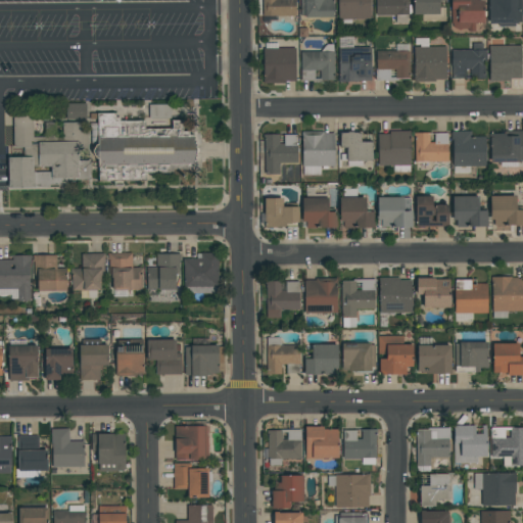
[(296,16),(295,0),(263,0),(263,16),(296,16)]
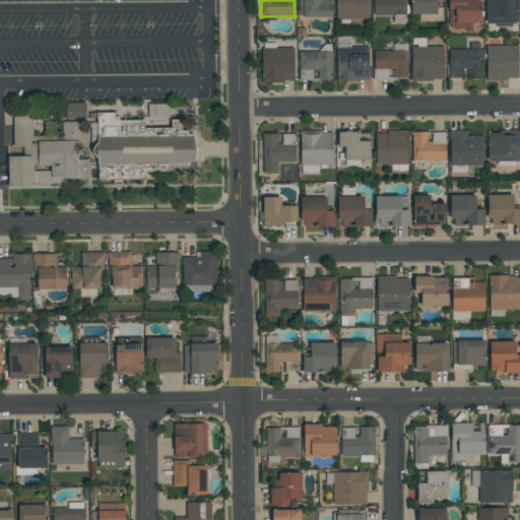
[(332,17),(331,0),(300,0),(301,17),(332,17)]
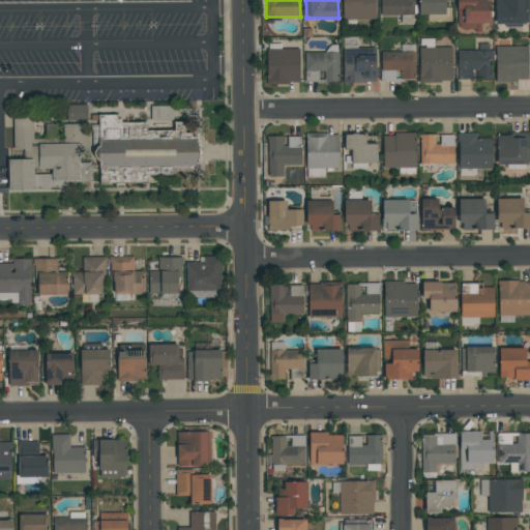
[(375,20),(375,0),(343,0),(343,20),(375,20)]
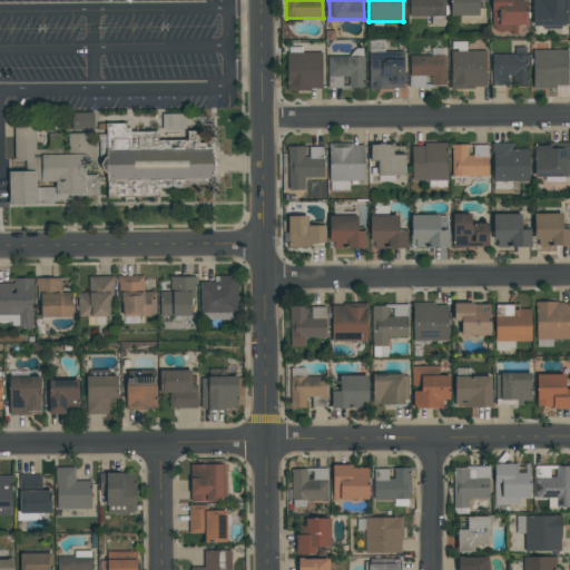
[(409,0),(410,17),(445,17),(444,0),(409,0)]
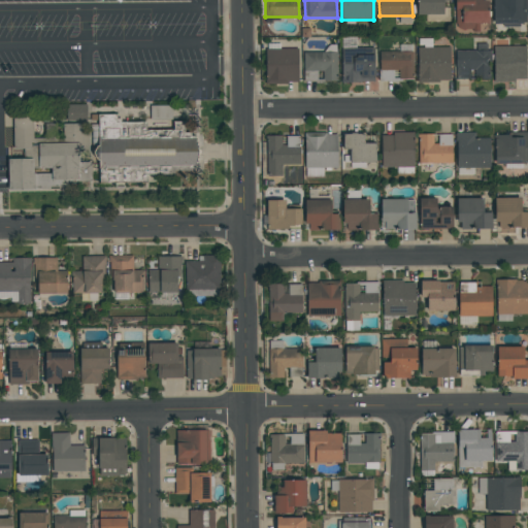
[(417,0),(418,15),(426,15),(426,22),(450,21),(450,4),(450,0),(417,0)]
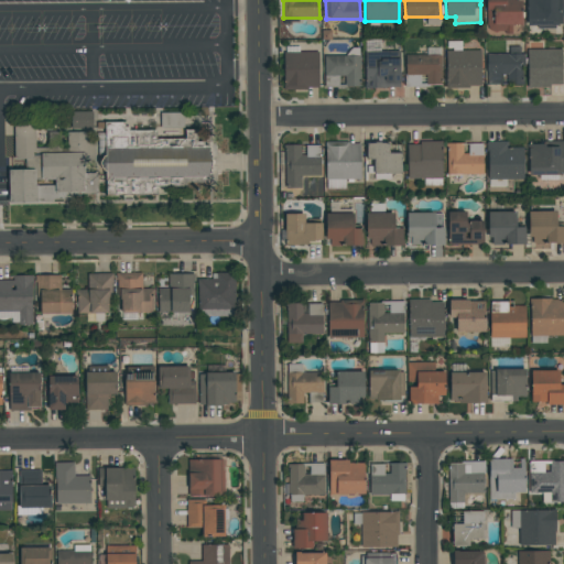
[(486,0),(487,33),(521,33),(520,0),(486,0)]
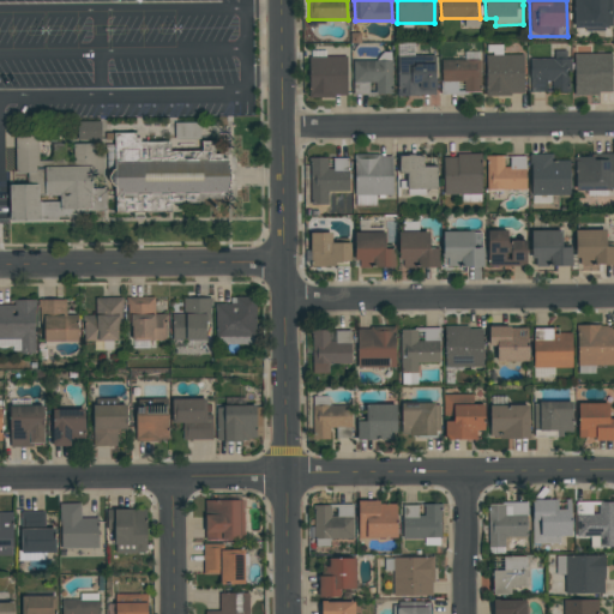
[(573,0),(575,29),(613,28),(612,0),(573,0)]
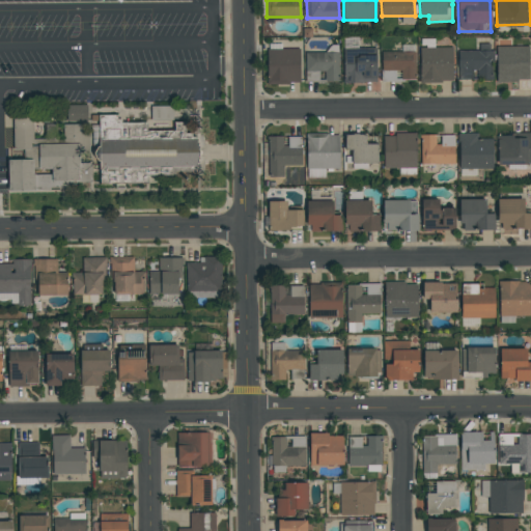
[(421,83),(453,82),(452,47),(435,48),(435,38),(420,39),(421,83)]
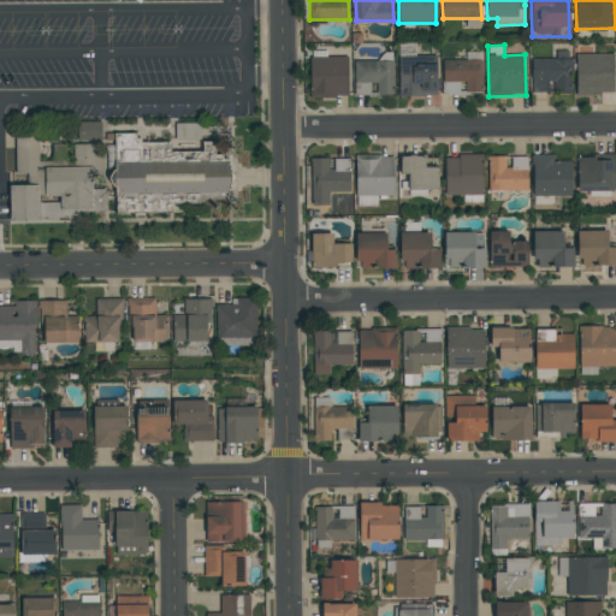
[(532,59),(532,93),(572,93),(570,51),(556,52),(556,59),(532,59)]
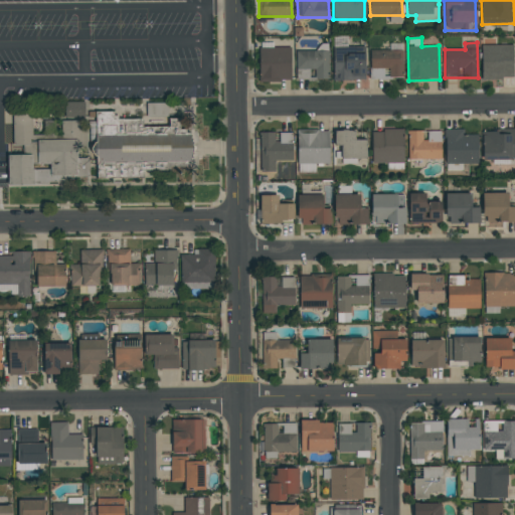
[(296,51),(297,80),(329,79),(328,44),(319,44),(319,50),(296,51)]
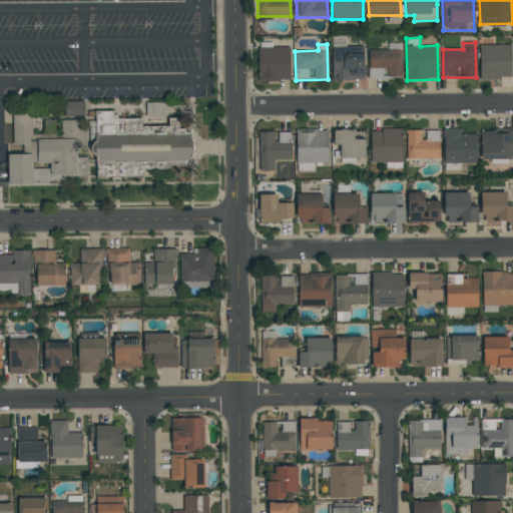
[(388,50),(370,49),(369,77),(401,78),(402,44),(388,44),(388,50)]
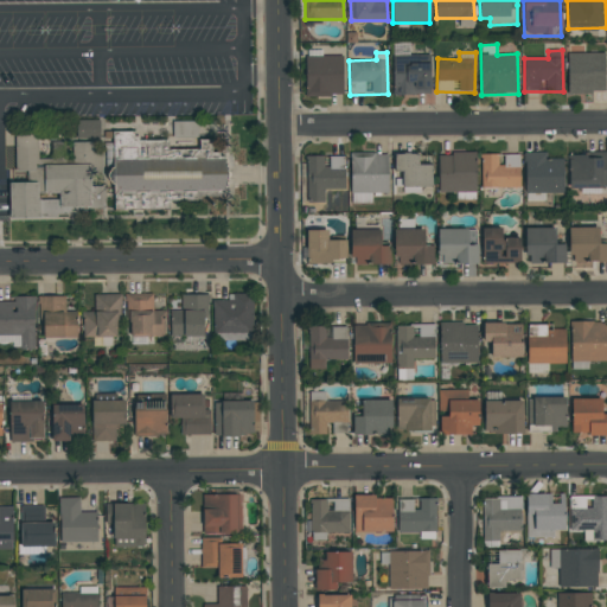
[(606,53),(568,53),(568,94),(605,94),(606,53)]
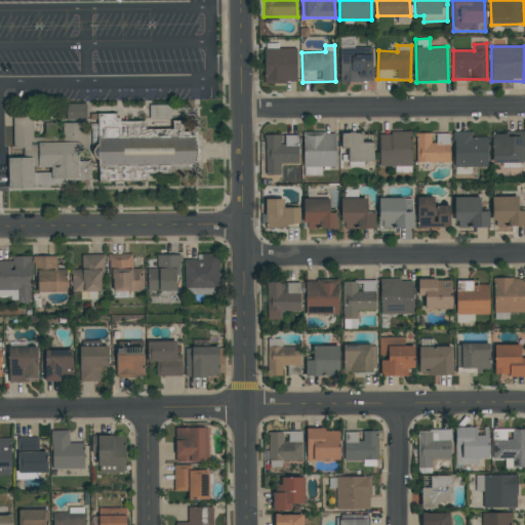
[(265,83),(297,83),(296,48),(265,49),(265,83)]
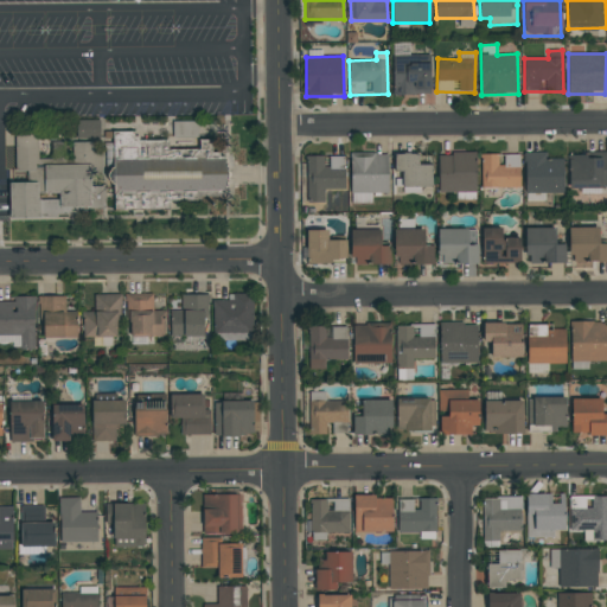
[(394,95),(430,95),(429,57),(393,57),(394,95)]
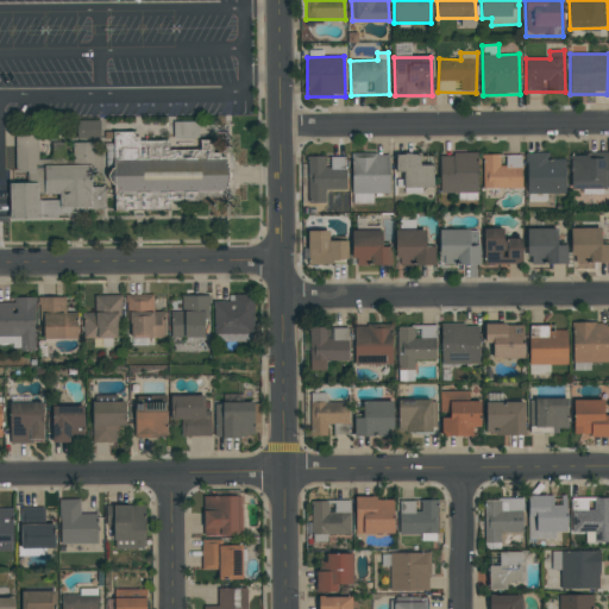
[(77,139),(100,139),(100,120),(77,121),(77,139)]
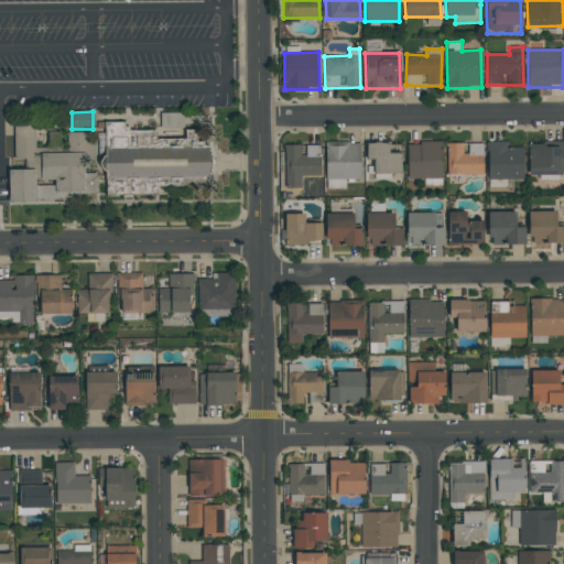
[(212,184),(210,143),(197,143),(197,130),(185,130),(185,139),(158,140),(156,130),(128,131),(127,122),(97,123),(98,149),(104,149),(106,197),(158,195),(156,186),(212,184)]
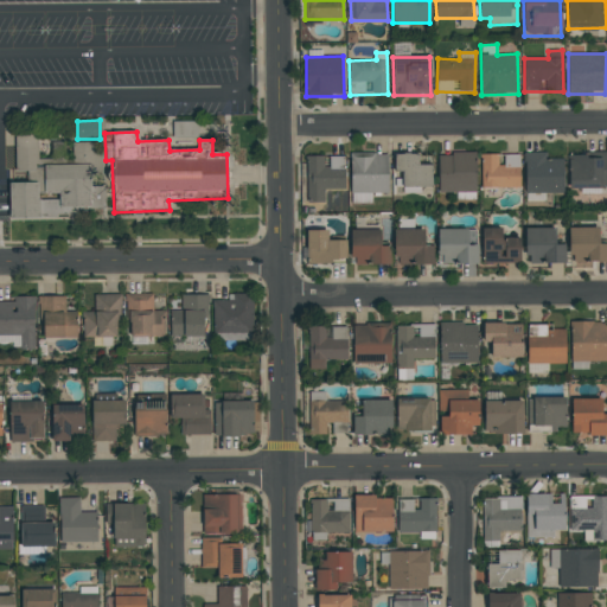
[(16,133),(16,173),(40,173),(40,133),(16,133)]
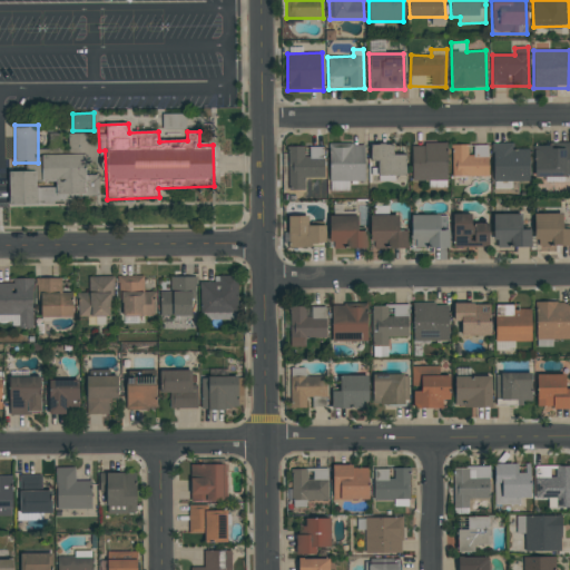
[(9,206),(74,204),(74,197),(99,196),(98,175),(87,175),(86,134),(68,134),(69,155),(41,156),(42,183),(56,182),(56,188),(36,188),(36,170),(9,172),(9,206)]
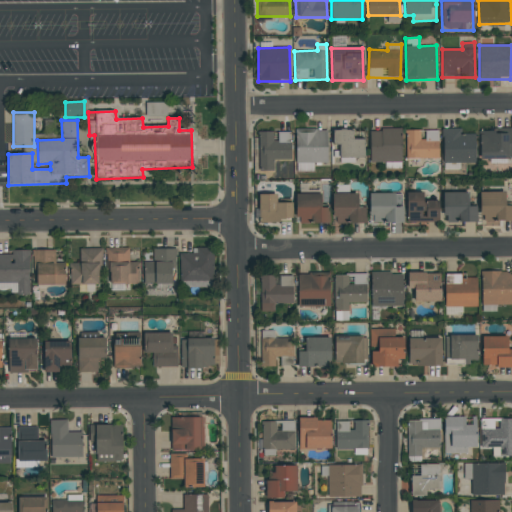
[(460,128),(443,129),(443,163),(476,163),(475,134),(461,134),(460,128)]
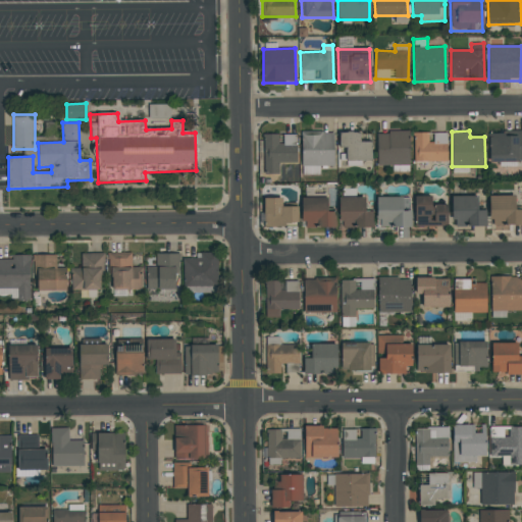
[(334,165),(333,132),(301,133),(303,175),(320,174),(319,166),(334,165)]
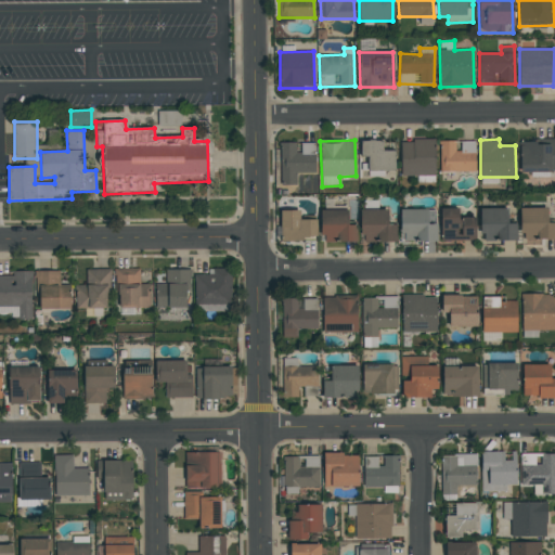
[(401,140),(401,177),(435,176),(435,140),(401,140)]
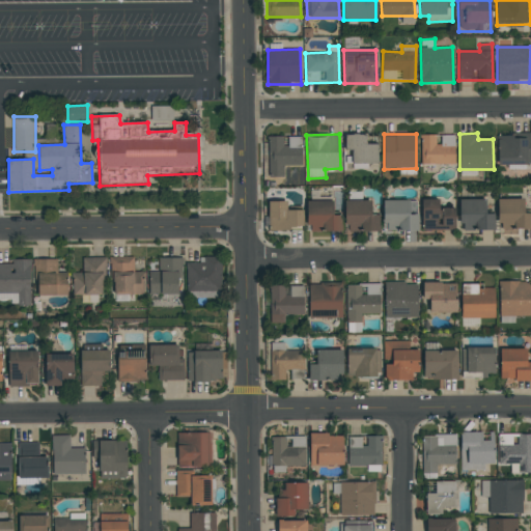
[(530,149),(530,134),(498,135),(498,165),(530,164),(530,149)]
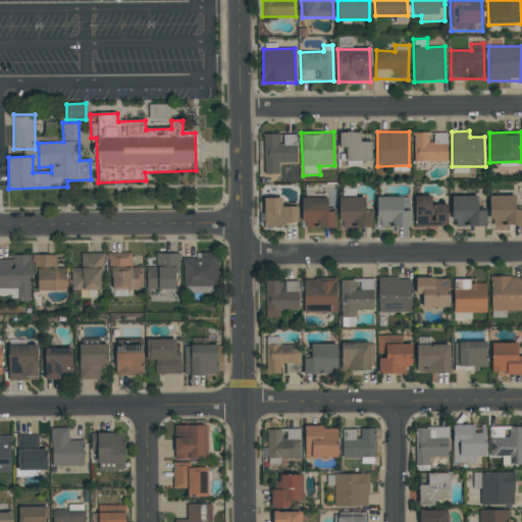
[(360,133),(340,133),(340,148),(346,148),(347,161),(372,161),(371,142),(360,143),(360,133)]
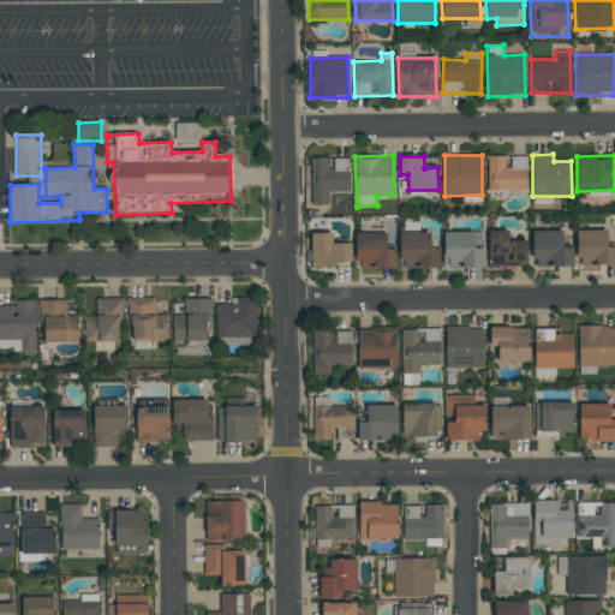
[(526,190),(526,156),(508,157),(508,156),(488,156),(488,191),(526,190)]
